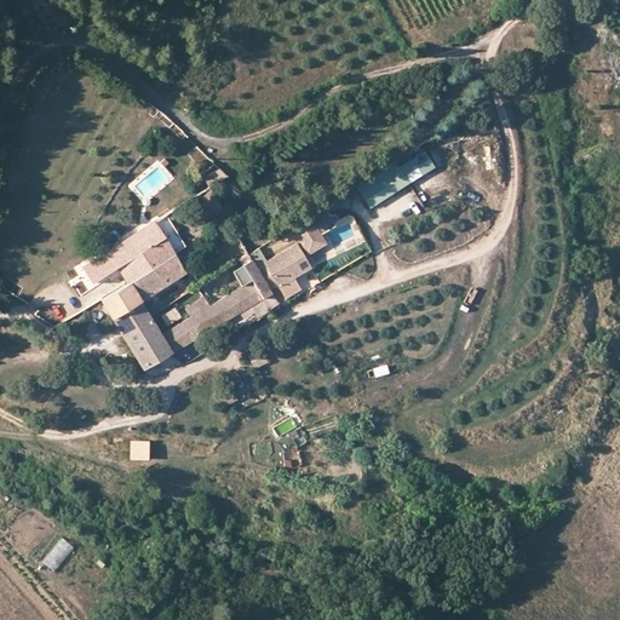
[(196,147),(189,153),(206,172),(213,165),(196,147)]
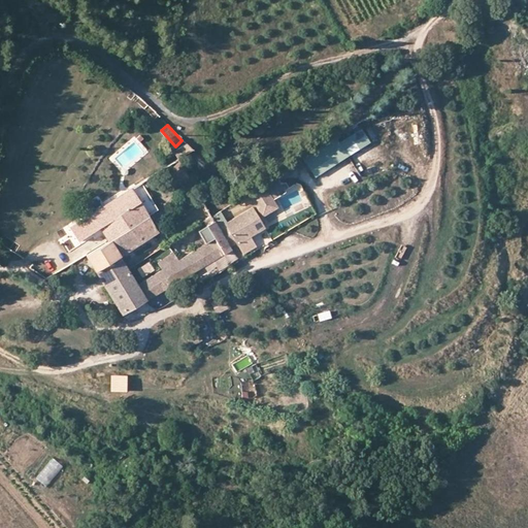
[(362,127),(306,162),(316,175),(370,140),(362,127)]
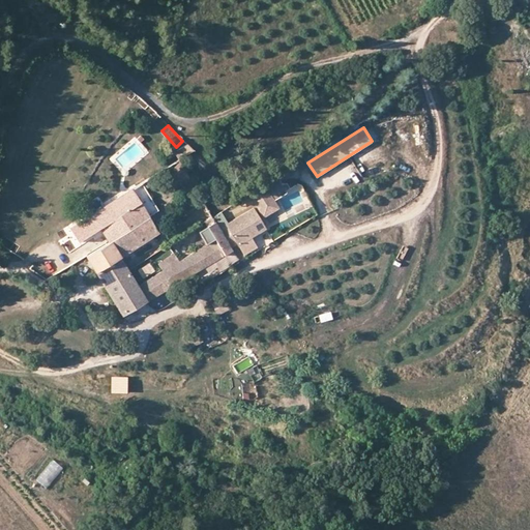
[(194,148),(188,142),(174,151),(178,157),(194,148)]
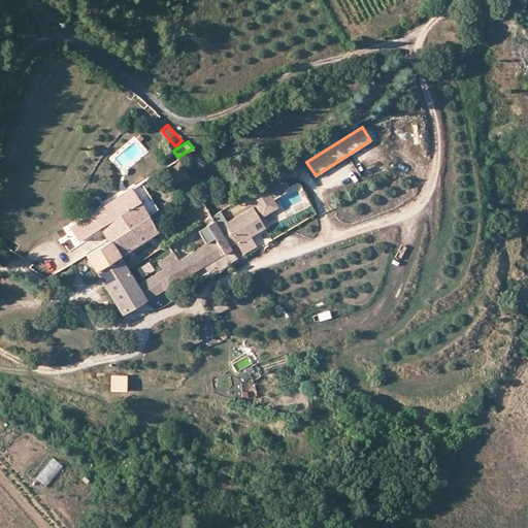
[(178,158),(169,162),(176,179),(187,175),(178,158)]
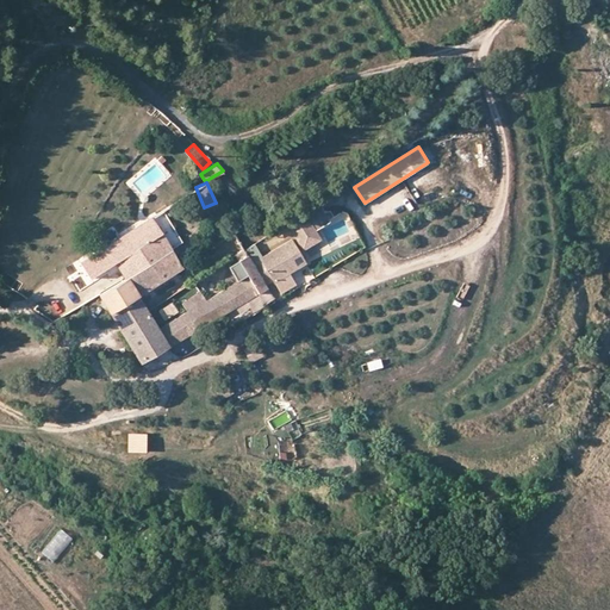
[(319,203),(287,223),(303,248),(321,237),(313,228),(310,221),(324,211),(319,203)]
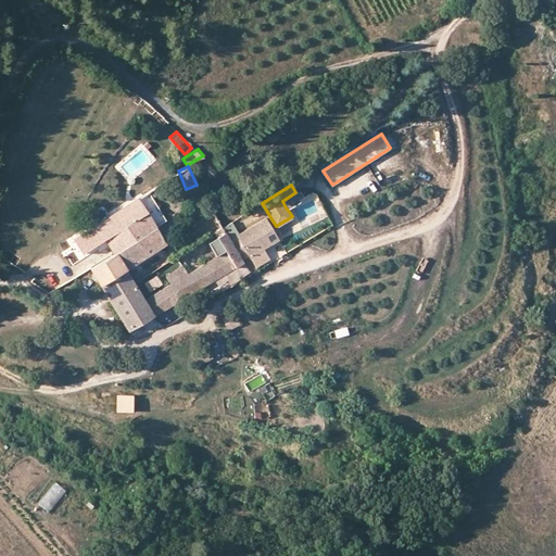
[(301,191),(295,192),(282,201),(286,207),(291,204),(291,205),(301,200),(300,198),(303,196),(301,191)]
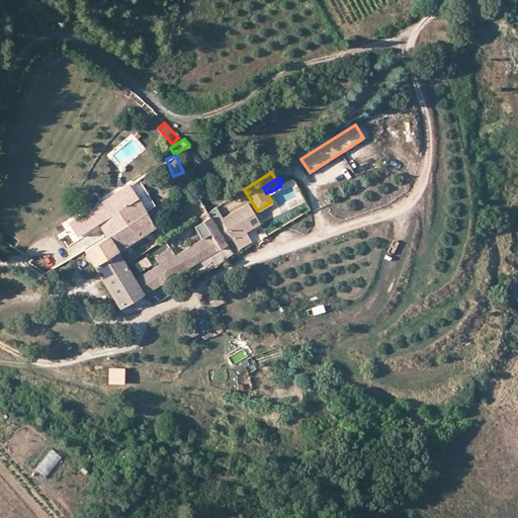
[(105,235),(145,209),(128,183),(67,222),(76,236),(97,223),(105,235)]
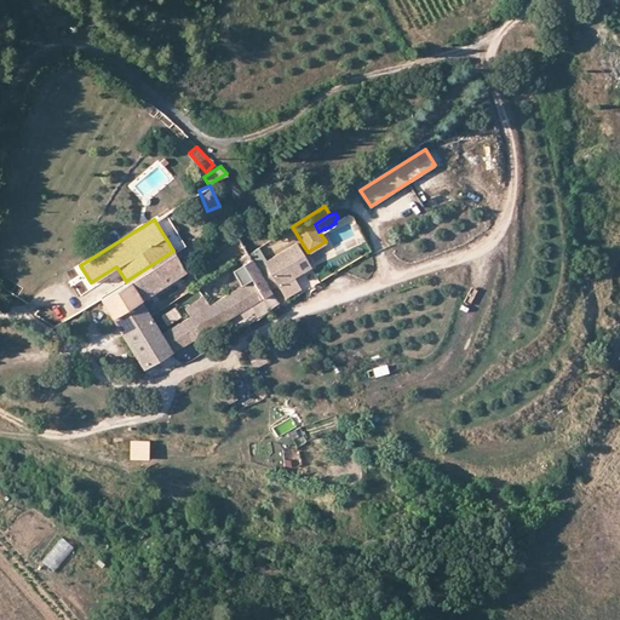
[(267,262),(264,263),(257,251),(248,256),(269,290),(280,306),(288,302),(286,298),(302,288),(294,277),(296,276),(294,273),(300,269),(302,273),(311,267),(297,244),(267,262)]
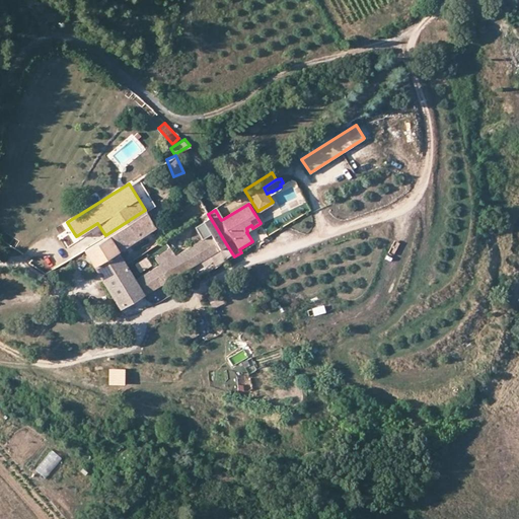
[(217,209),(215,210),(221,220),(223,219),(217,209)]
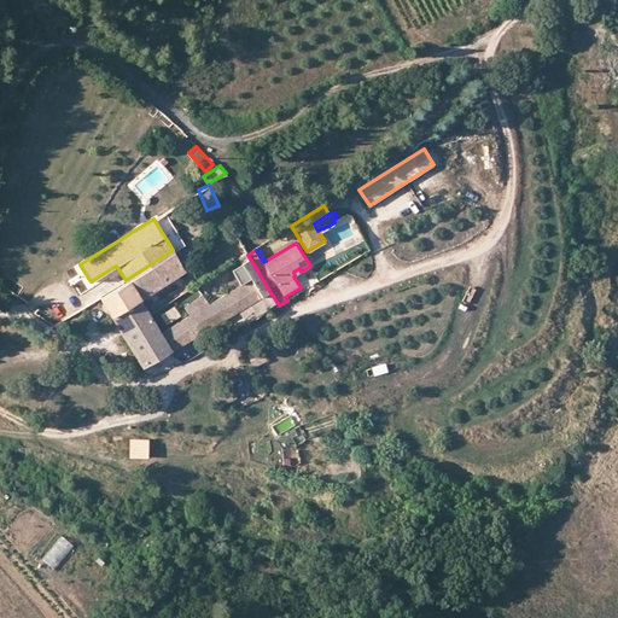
[(99,296),(143,366),(219,320),(209,304),(191,315),(163,332),(141,297),(185,270),(173,250),(126,280),(99,296)]
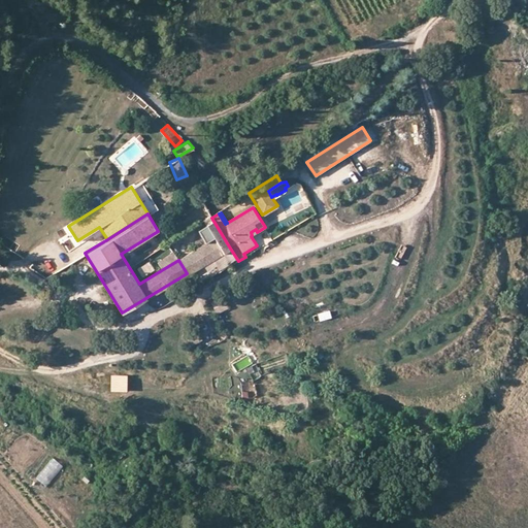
[(187,273),(229,246),(211,218),(203,223),(212,239),(178,260),(187,273)]
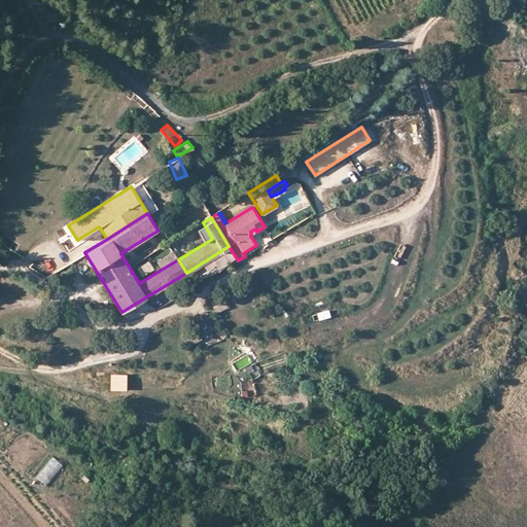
[(157,261),(163,269),(178,259),(173,252),(157,261)]
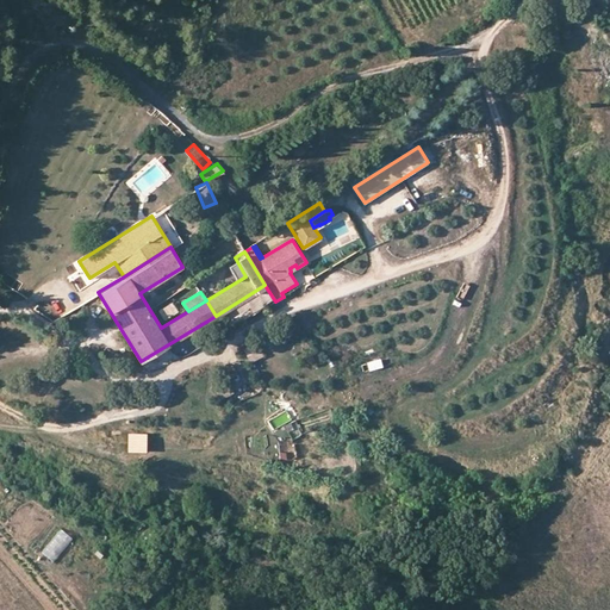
[(274,428),(291,417),(285,409),(269,419),(274,428)]
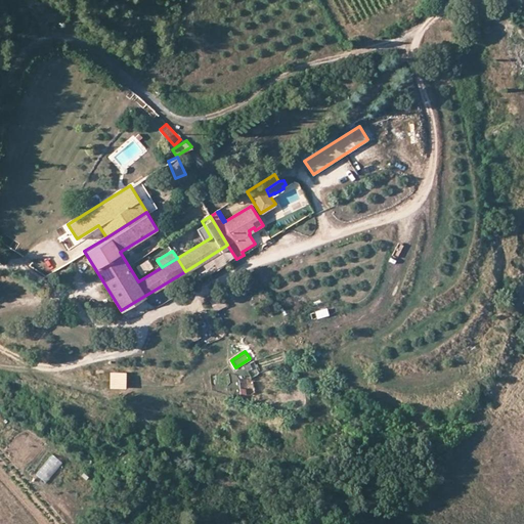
[(126,372),(110,370),(110,386),(125,386),(126,372)]
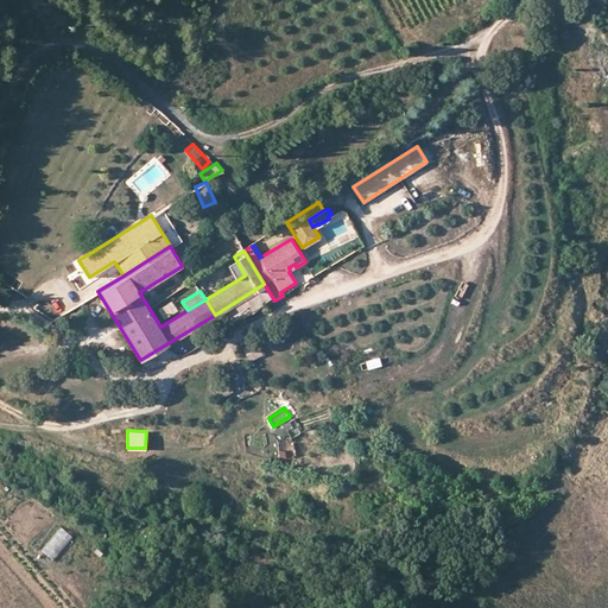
[(62,527),(42,550),(52,561),(73,537),(62,527)]
